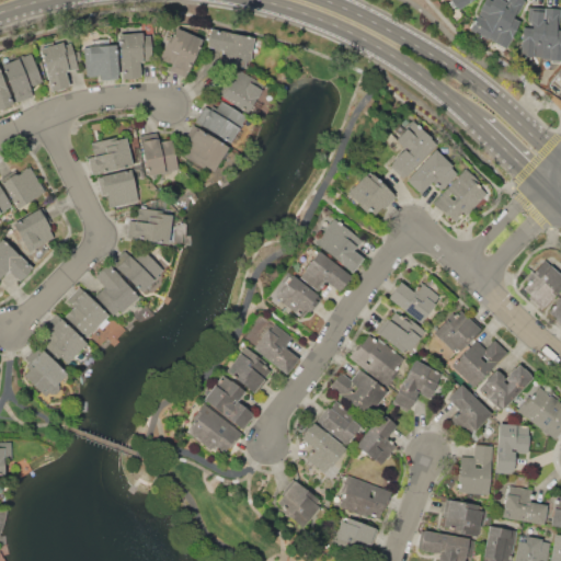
[(447,0),(469,0),(454,10),(447,0)]
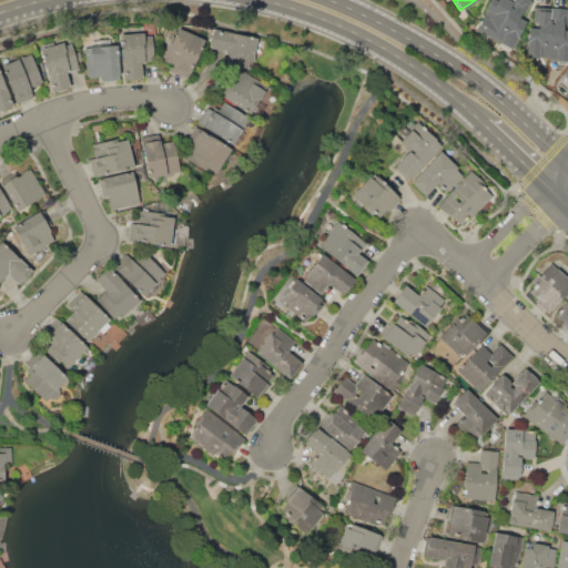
[(474,30),(488,0),(531,0),(521,20),(525,21),(511,49),(474,30)]
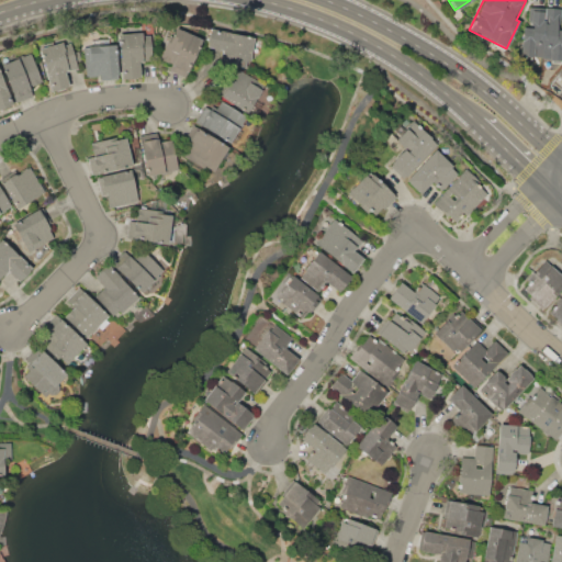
[(520,58),(523,27),(531,27),(532,8),(546,8),(546,7),(561,8),(560,30),(561,30),(561,62),(550,60),(550,57),(534,56),(532,59),(520,58)]
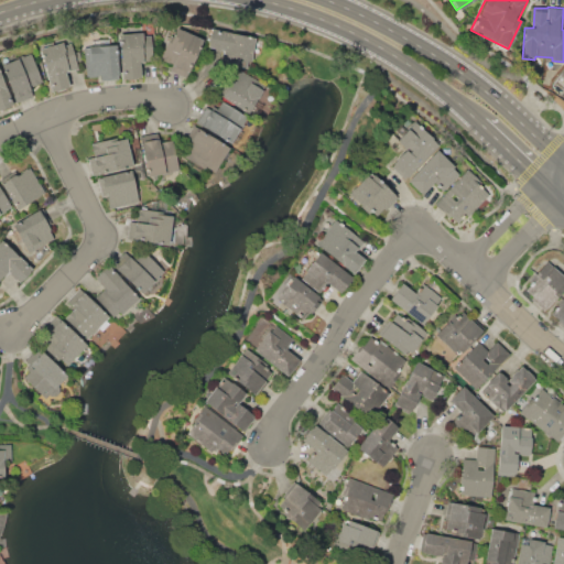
[(177,28),(203,39),(185,77),(169,69),(172,64),(161,58),(171,36),(173,38),(177,28)]
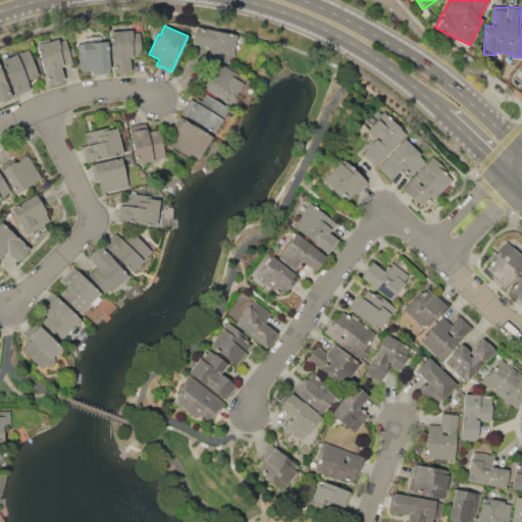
[(196,27),(236,35),(231,56),(228,55),(227,62),(203,57),(206,46),(193,44),(196,27)]
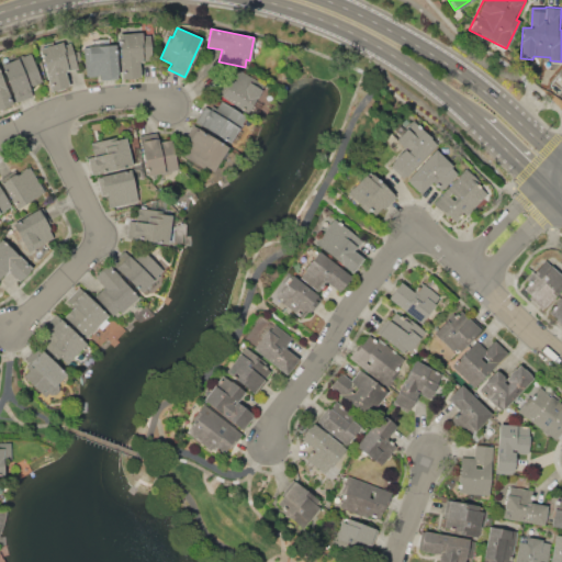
[(119,34),(142,32),(142,35),(149,35),(152,60),(144,60),(144,63),(139,63),(141,76),(122,78),(119,34)]
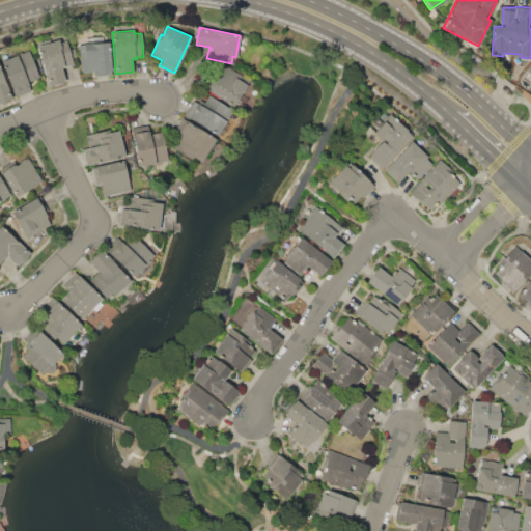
[(110,43),(113,75),(94,76),(94,72),(81,73),(78,44),(87,43),(87,38),(102,37),(103,43),(110,43)]
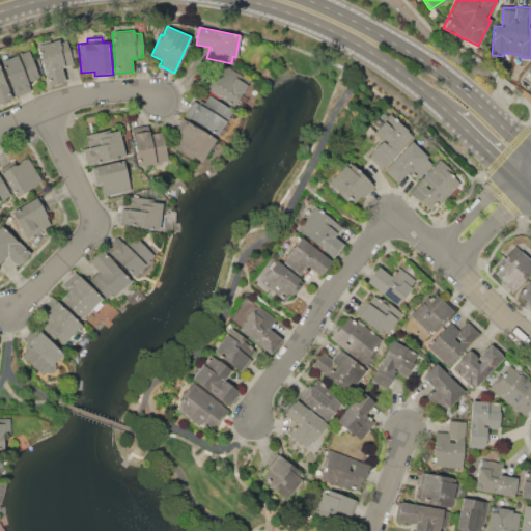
[(37,46),(58,39),(59,44),(66,42),(73,64),(61,67),(65,81),(60,82),(60,84),(53,86),(52,84),(48,86),(37,46)]
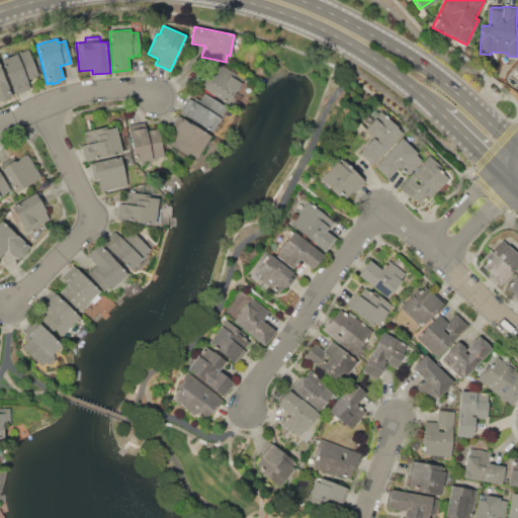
[(2,60),(14,55),(14,53),(20,50),(21,52),(27,50),(37,76),(27,80),(30,88),(15,94),(2,60)]
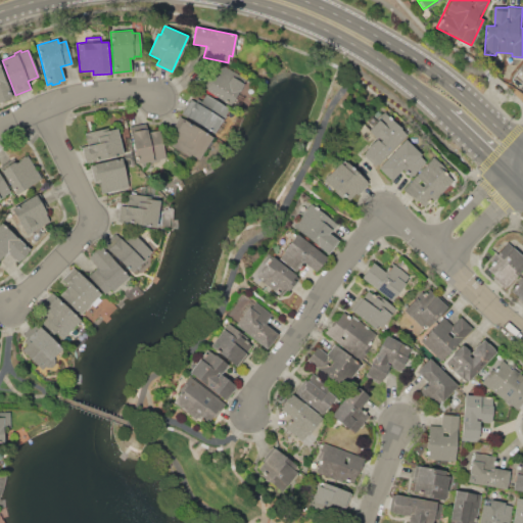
[(223,64),(246,77),(231,105),(205,91),(215,76),(216,77),(223,64)]
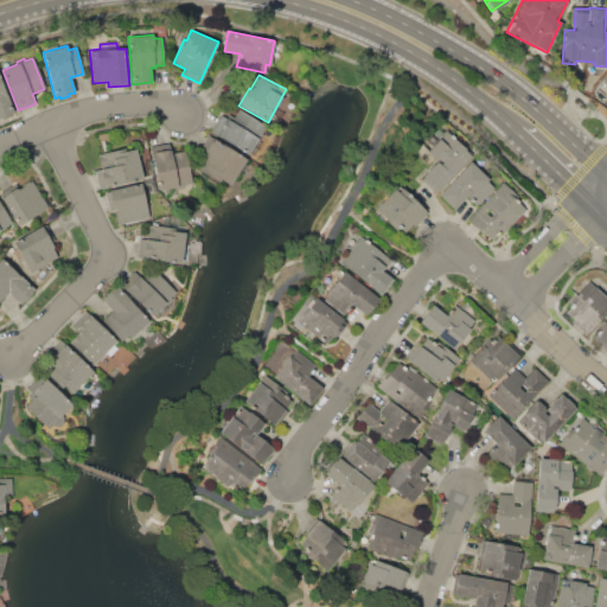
[(0,77),(13,112),(0,116),(0,77)]
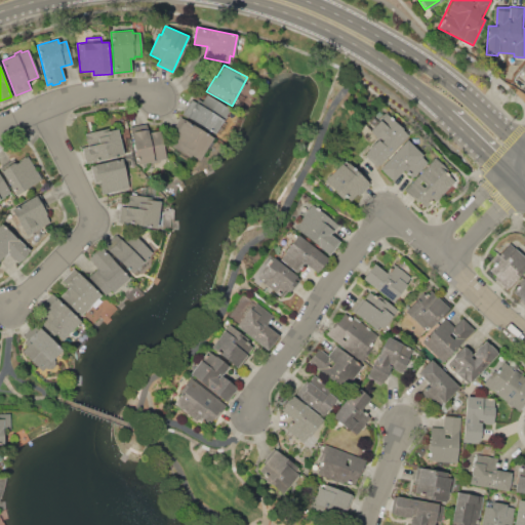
[(207,95),(230,109),(215,133),(187,117),(196,102),(201,105),(207,95)]
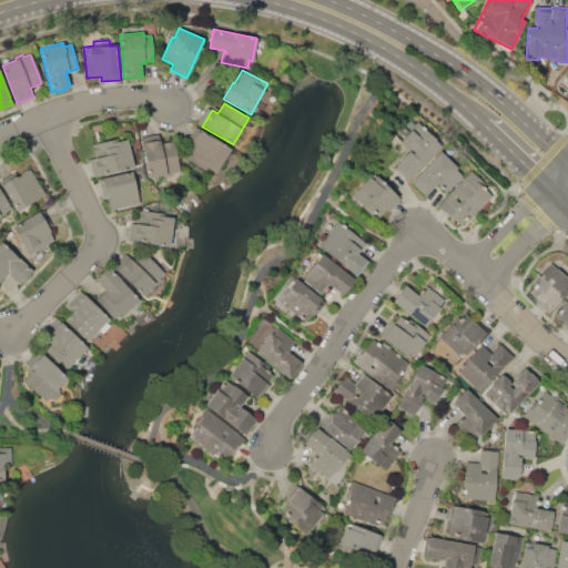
[(411,180),(395,165),(409,151),(399,142),(417,123),(442,148),(411,180)]
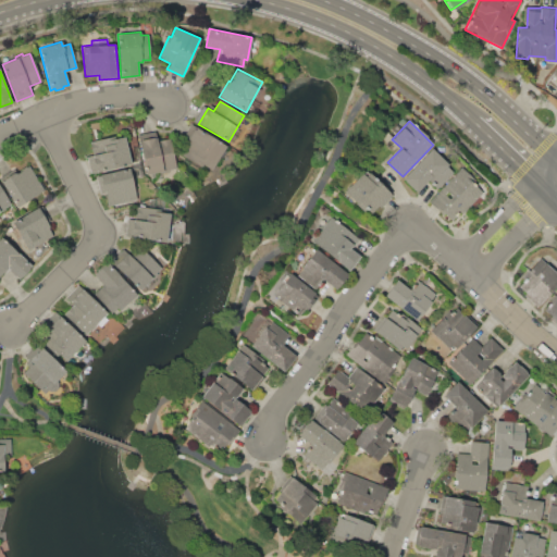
[(196,127),(225,146),(211,170),(199,162),(197,164),(178,153),(194,130),(195,131),(196,127)]
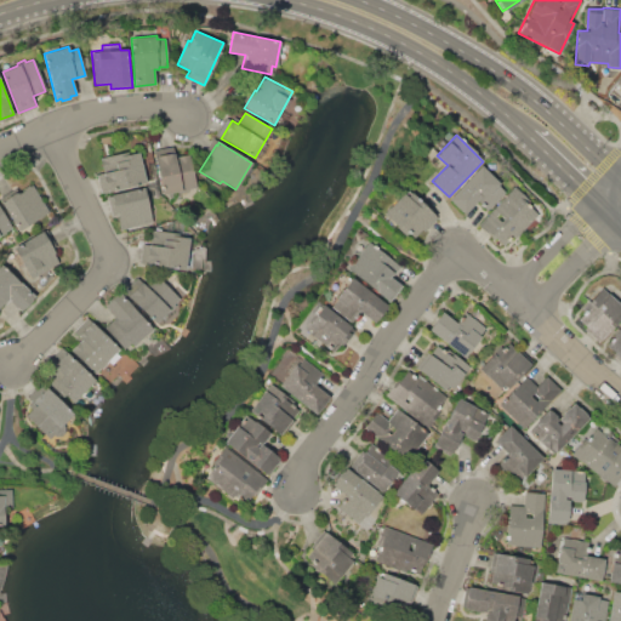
[(188,154),(195,188),(163,195),(153,152),(174,147),(176,157),(188,154)]
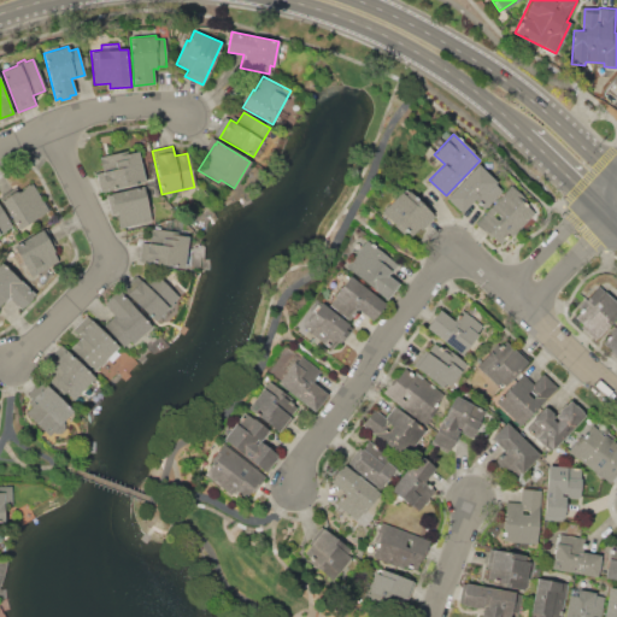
[(139,152),(145,182),(100,192),(97,172),(103,171),(99,157),(128,151),(128,153),(139,152)]
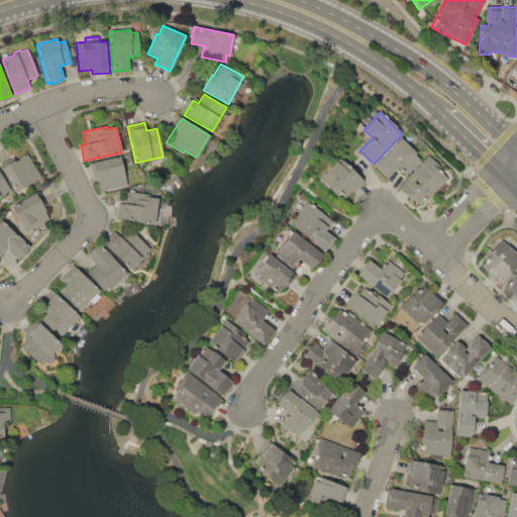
[(374,166),(401,137),(422,159),(406,176),(397,167),(387,178),(374,166)]
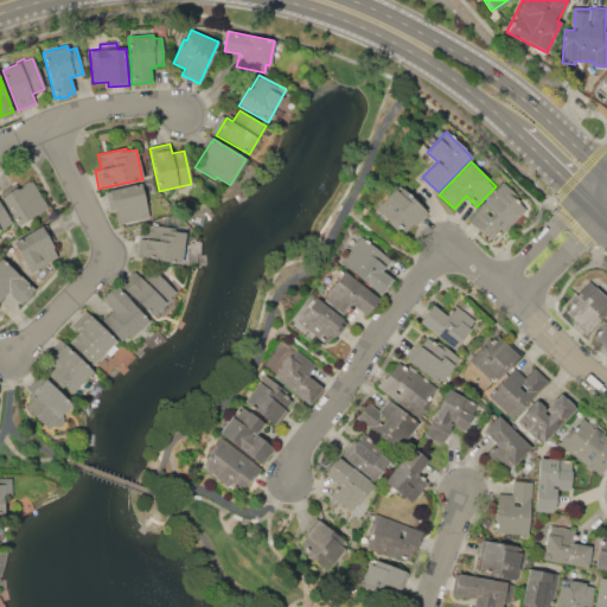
[(34,178),(51,204),(19,224),(1,198),(5,196),(11,191),(11,190),(16,187),(16,189),(18,187),(18,189),(25,184),(24,183),(29,180),(30,181),(34,178)]
